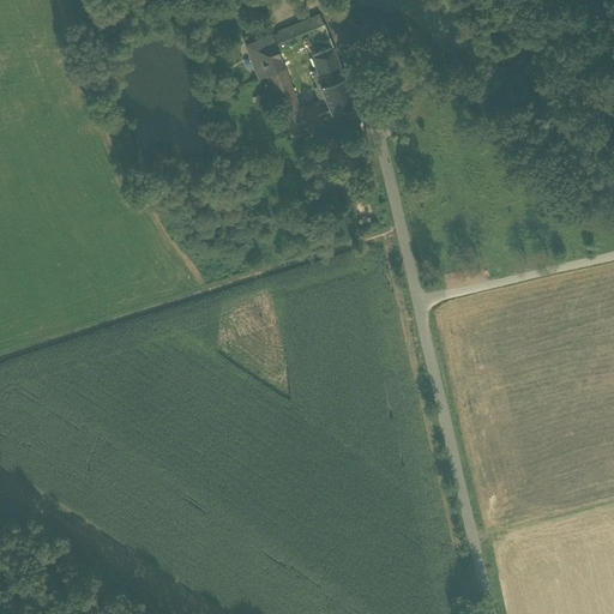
[(319,14),(271,35),(276,43),(324,24),(319,14)]
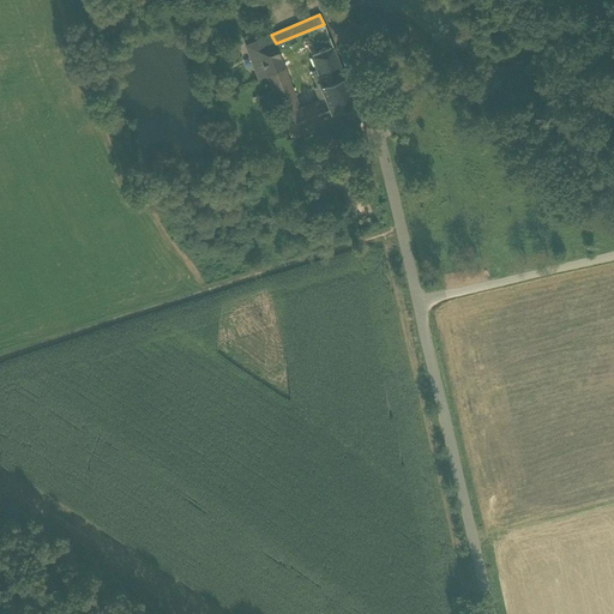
[(300,110),(276,43),(271,35),(246,44),(259,77),(266,74),(288,131),(331,114),(326,103),(321,104),(307,110),(306,108),(300,110)]
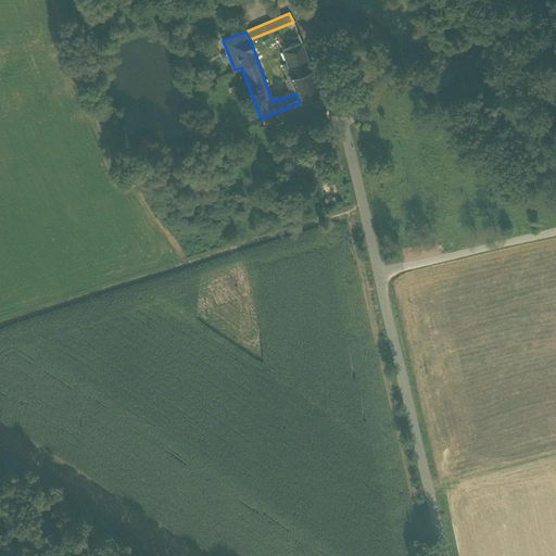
[(292,74),(293,77),(313,70),(302,43),(282,51),(289,65),(283,67),(287,76),(292,74)]
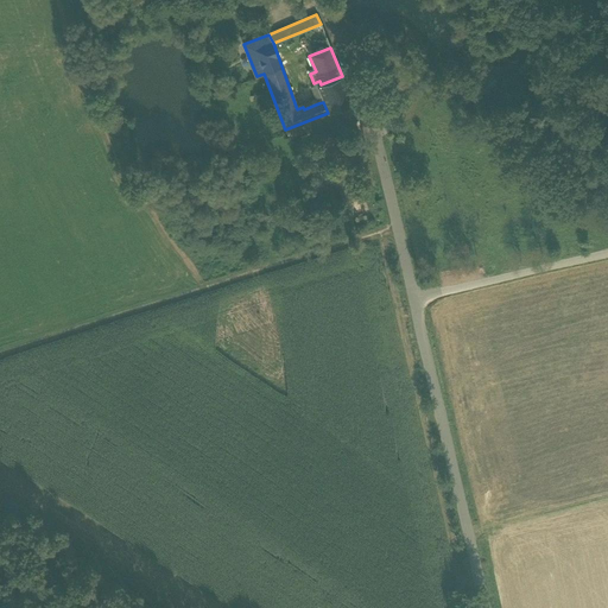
[(323,102),(328,113),(353,103),(342,76),(321,84),(317,86),(311,87),(318,103),(323,102)]
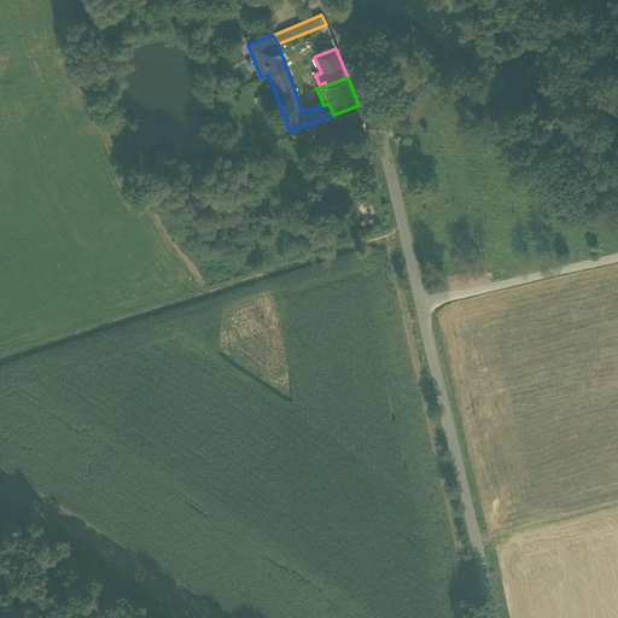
[(290,132),(293,140),(316,132),(318,136),(339,128),(338,126),(362,116),(359,105),(333,115),(290,132)]
